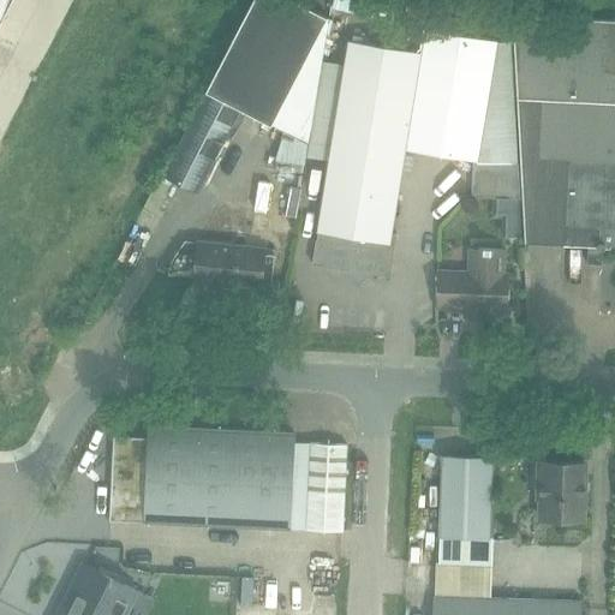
[(0,0),(0,24),(12,0),(0,0)]
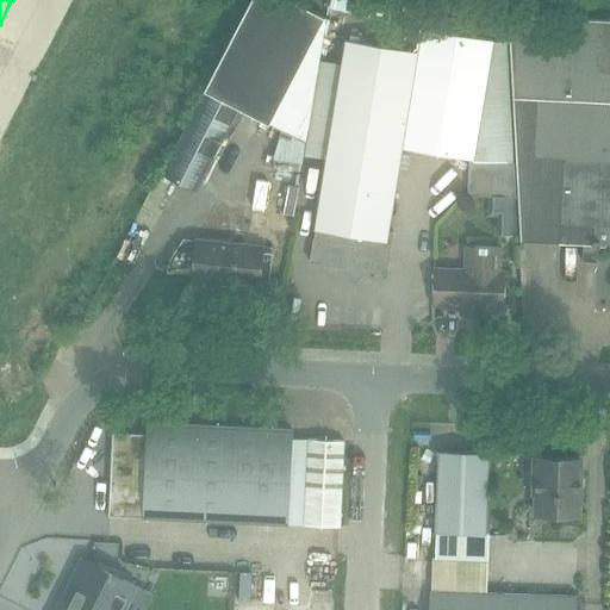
[(292,0),(248,0),(160,174),(197,193),(240,109),(306,142),(321,61),(328,18),(292,0)]
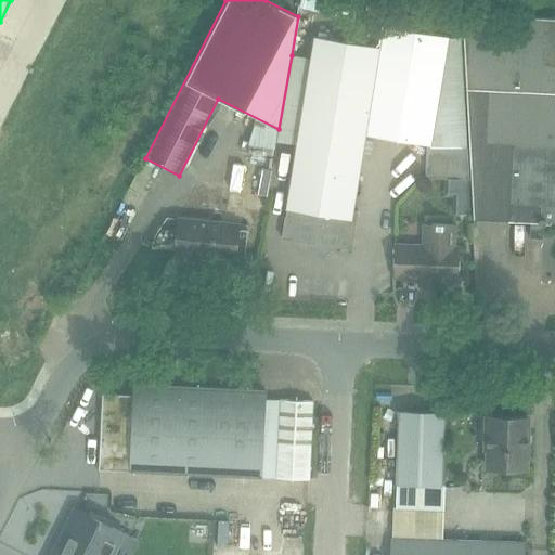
[(554,18),(462,14),(474,220),(530,223),(529,239),(543,239),(543,223),(554,223),(554,18)]
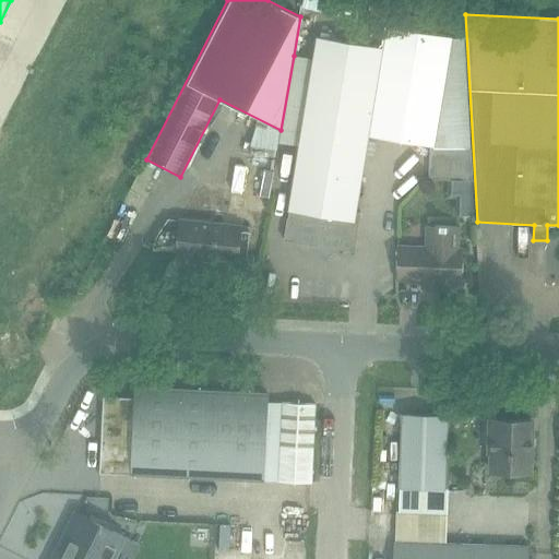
[(289,210),(284,240),(319,247),(326,257),(336,249),(355,252),(358,230),(361,213),(356,212),(369,135),(430,145),(435,146),(453,37),(387,26),(383,48),(317,37),(313,59),(301,133),(298,155),(288,210),(289,210)]
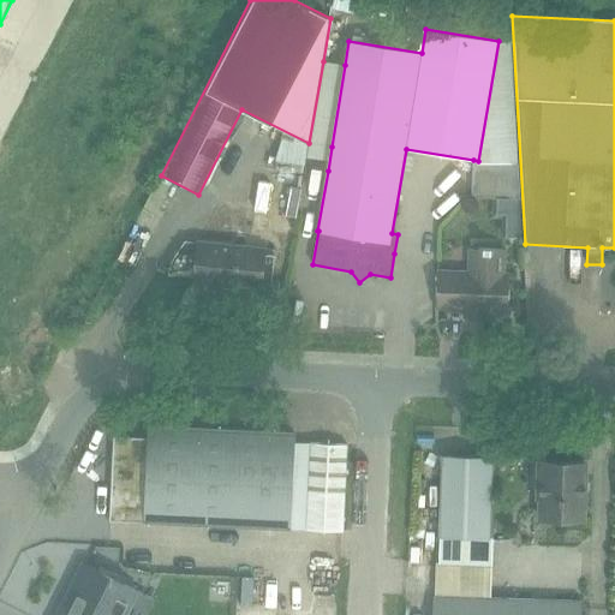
[(473,163),(472,197),(511,199),(512,165),(473,163)]
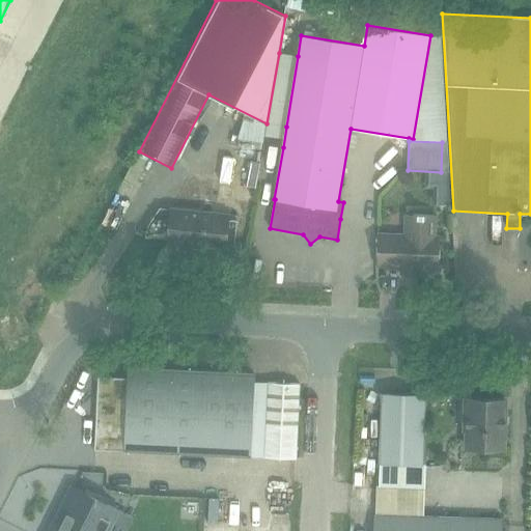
[(231,165),(248,166),(249,151),(231,150),(231,165)]
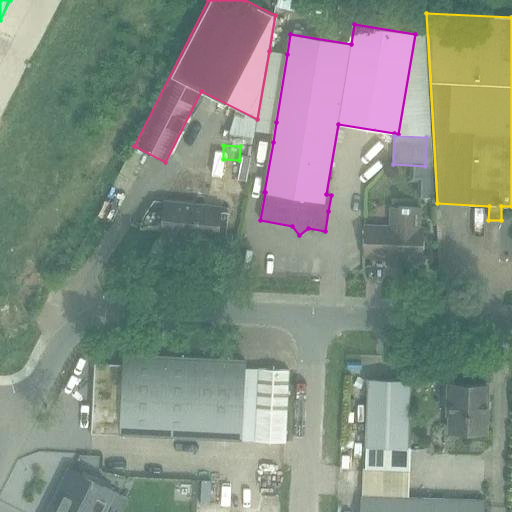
[(162,234),(213,239),(226,240),(229,213),(216,211),(217,207),(166,202),(165,204),(160,204),(155,204),(151,207),(150,209),(146,211),(142,214),(139,218),(138,223),(137,228),(136,227),(136,229),(162,231),(162,234)]
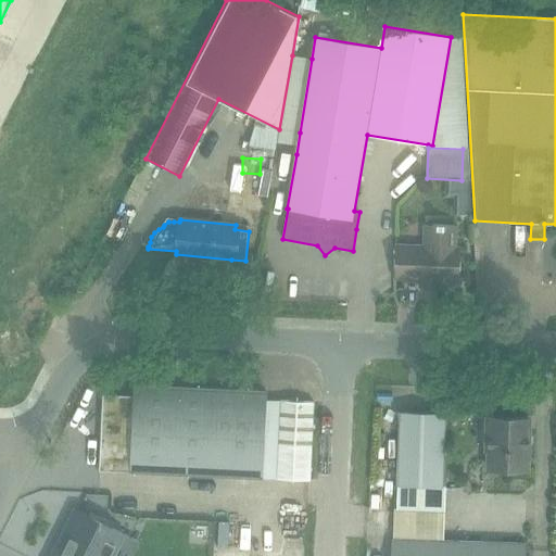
[(395,244),(395,257),(394,279),(459,282),(462,248),(456,247),(457,226),(433,225),(432,247),(395,244)]
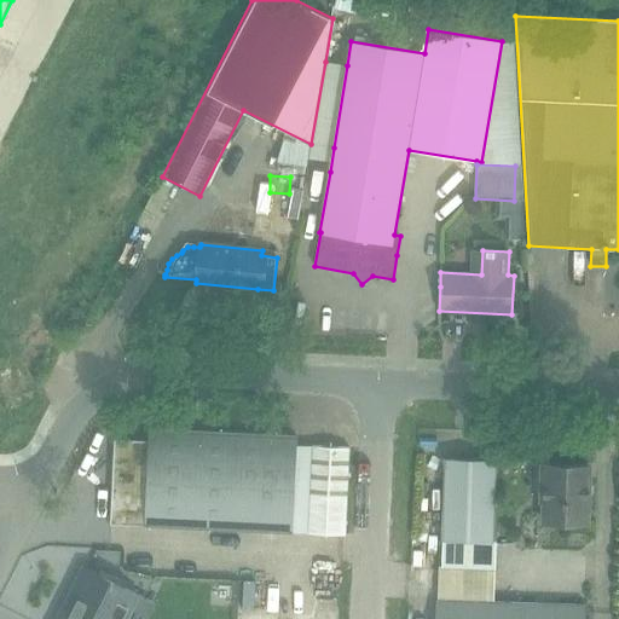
[(151,429),(150,443),(146,526),(345,536),(350,447),(295,445),(296,437),(151,429)]
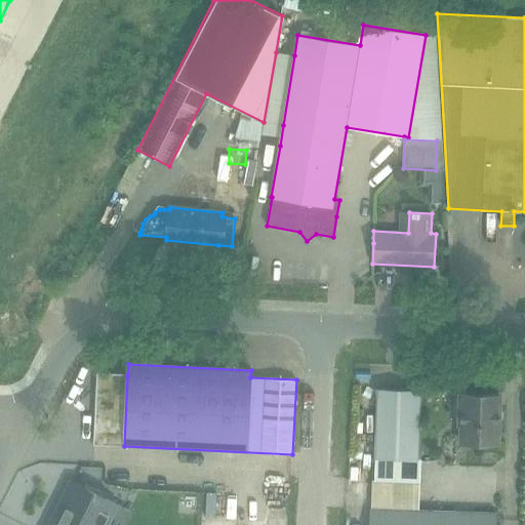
[(97,373),(94,444),(124,446),(127,375),(97,373)]
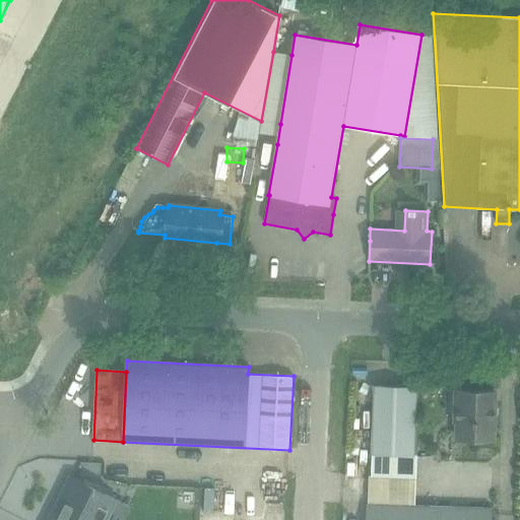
[(376,387),(374,476),(390,476),(416,477),(417,456),(415,456),(416,424),(417,388),(376,387)]
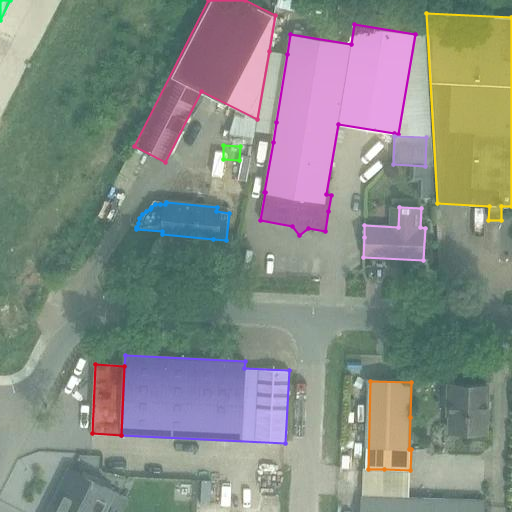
[(487,386),(454,385),(451,385),(450,433),(486,434),(487,386)]
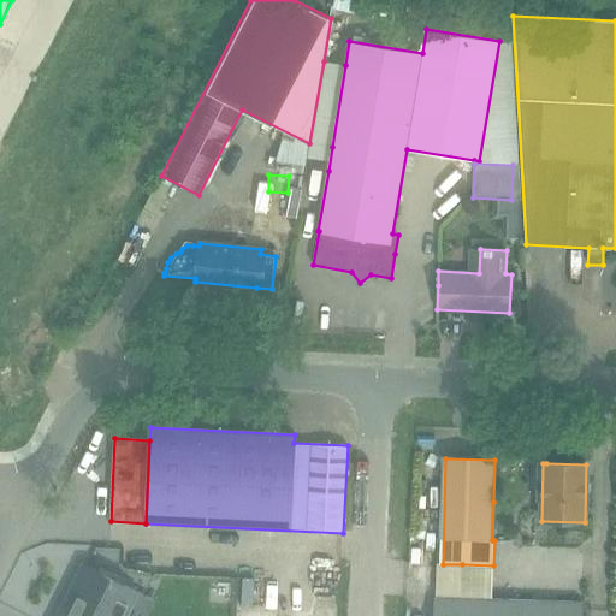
[(124,615),(136,592),(86,566),(73,590),(82,593),(70,615),(124,615)]
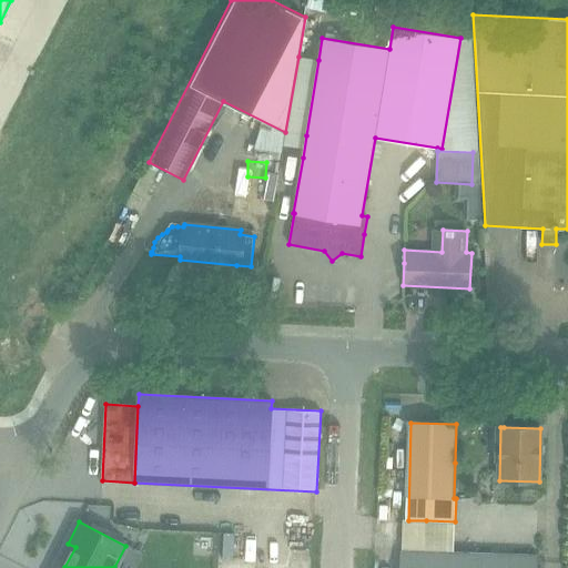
[(401,567),(536,567),(537,556),(449,553),(405,551),(402,551),(401,567)]
